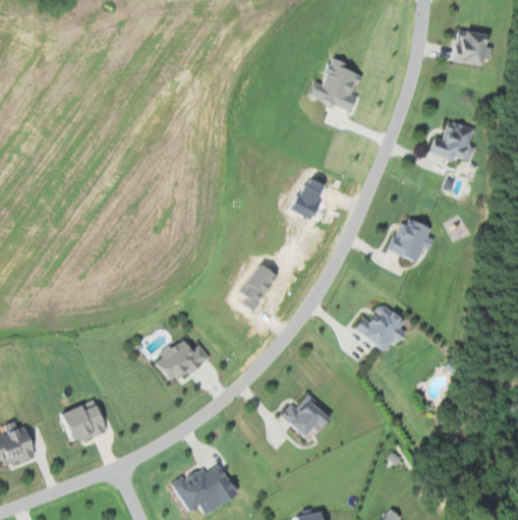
[(483,67),(488,35),(456,30),(455,41),(451,40),(448,61),(483,67)]
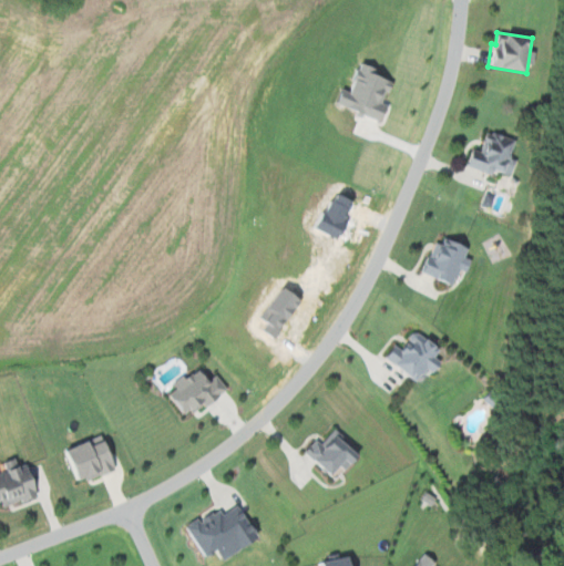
[(385,121),(389,106),(385,105),(393,81),(376,74),(378,69),(359,62),(348,92),(342,90),(337,105),(385,121)]
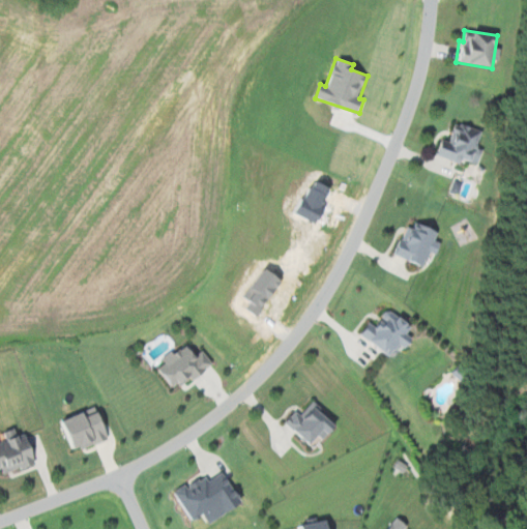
[(435,155),(461,166),(464,159),(477,165),(482,150),(476,147),(481,133),(457,122),(448,142),(441,140),(435,155)]
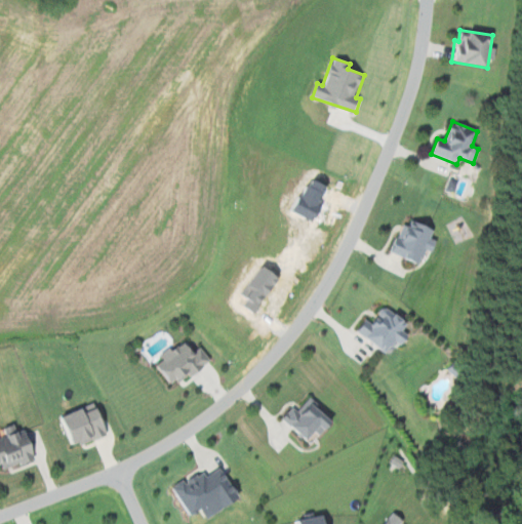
[(390,252),(419,266),(428,247),(428,246),(435,230),(405,217),(390,252)]
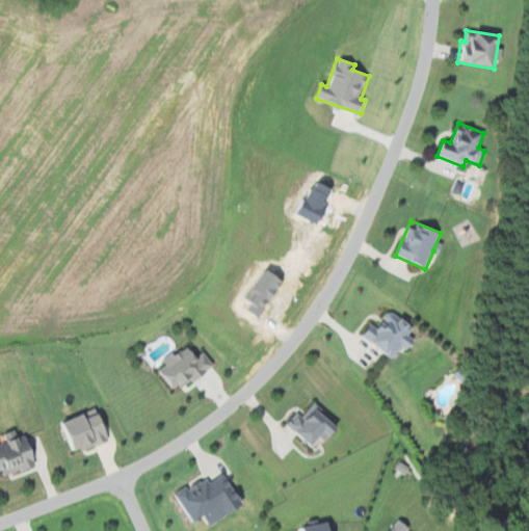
[(360,338),(394,356),(400,346),(411,351),(416,341),(408,337),(415,327),(389,313),(378,329),(368,323),(360,338)]
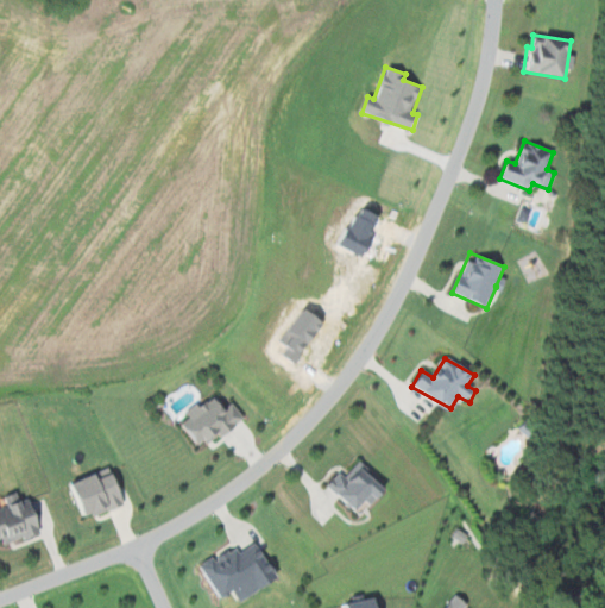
[(233,402),(224,409),(214,396),(200,407),(200,406),(178,421),(197,447),(207,440),(210,445),(245,420),(233,402)]
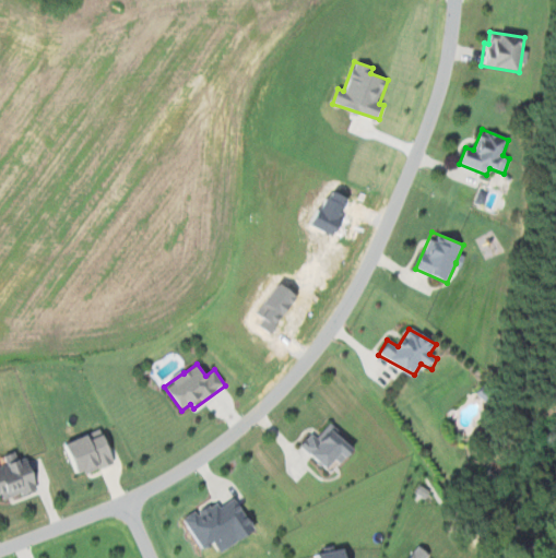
[(300,446),(330,471),(339,461),(344,465),(357,450),(329,425),(317,439),(310,434),(300,446)]
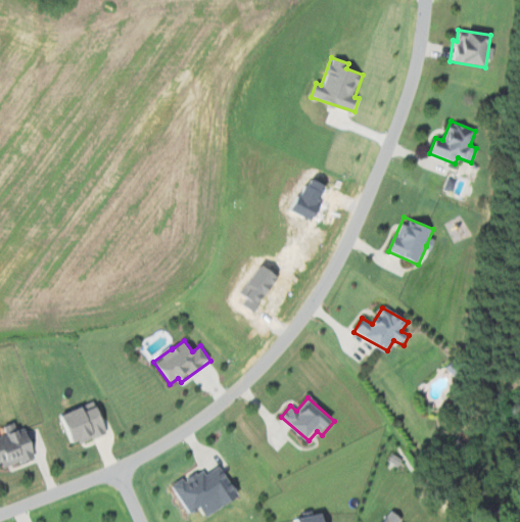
[(0,471),(38,458),(28,428),(0,437),(0,471)]
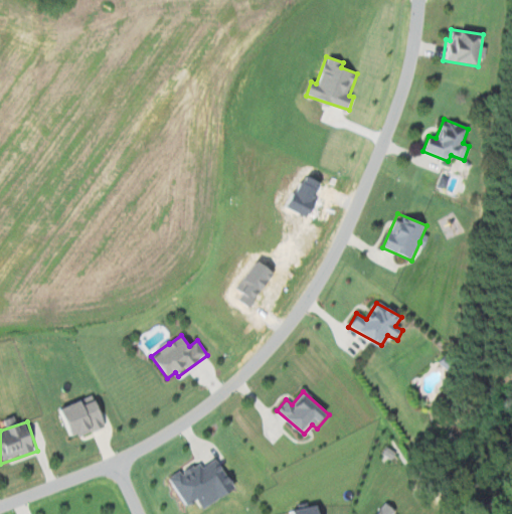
[(188,508),(200,500),(206,510),(237,490),(223,469),(220,471),(215,462),(203,469),(199,462),(171,480),(188,508)]
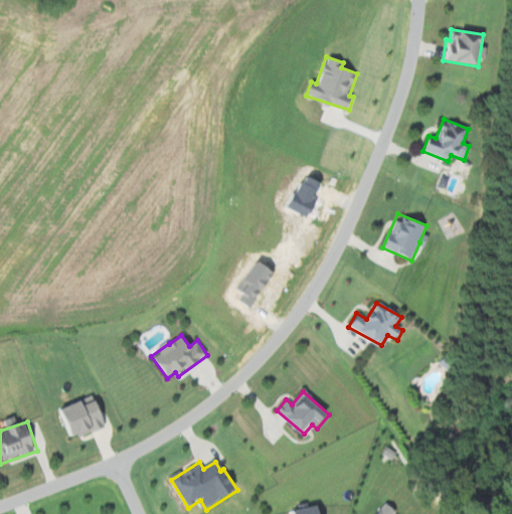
[(393,513),(396,511),(384,502),(374,513),(393,513)]
